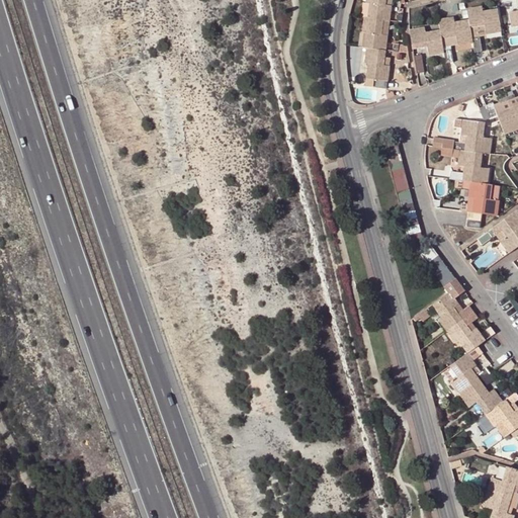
[(368,17),(390,20),(392,4),(385,4),(385,0),(366,0),(366,2),(370,2),(368,17)]
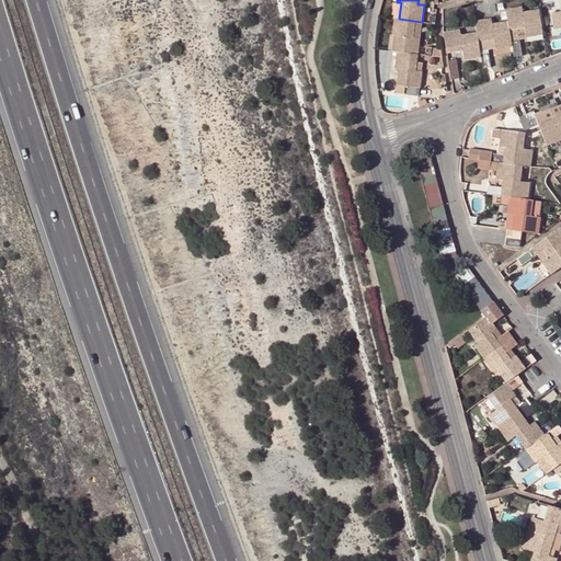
[(506,10),(508,21),(510,29),(526,26),(527,36),(544,34),(539,9),(524,11),(524,7),(506,10)]
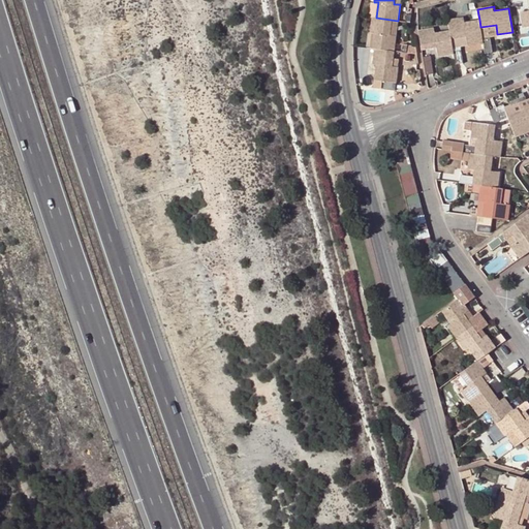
[(374,32),(373,49),(374,49),(394,51),(395,43),(398,21),(376,18),(373,18),(370,32),(374,32)]
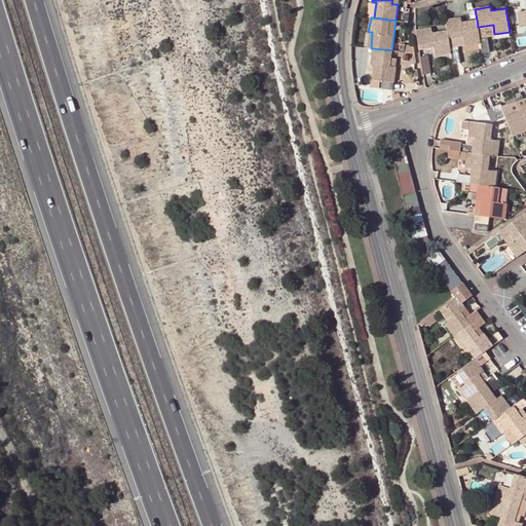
[(481,42),(480,35),(478,27),(477,20),(462,22),(461,17),(446,20),(448,31),(449,40),(463,37),(465,45),(481,42)]
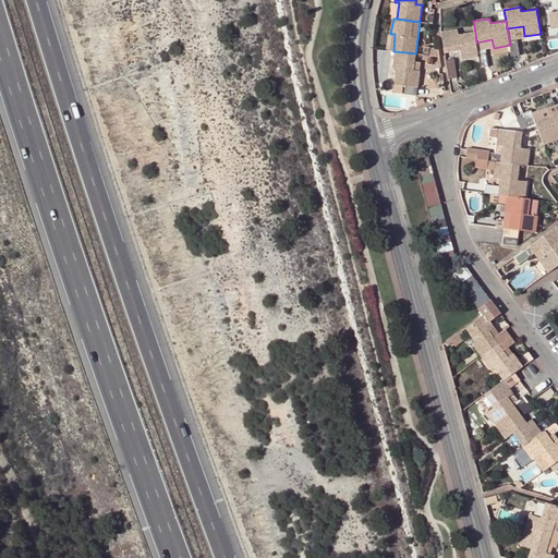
[(523,26),(507,28),(509,37),(517,36),(517,37),(524,36),(523,26)]
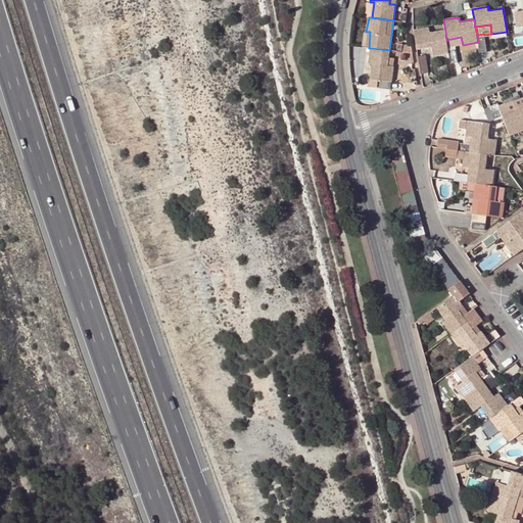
[(449,52),(448,46),(446,40),(445,31),(430,33),(429,28),(414,31),(417,49),(432,47),(433,55),(449,52)]
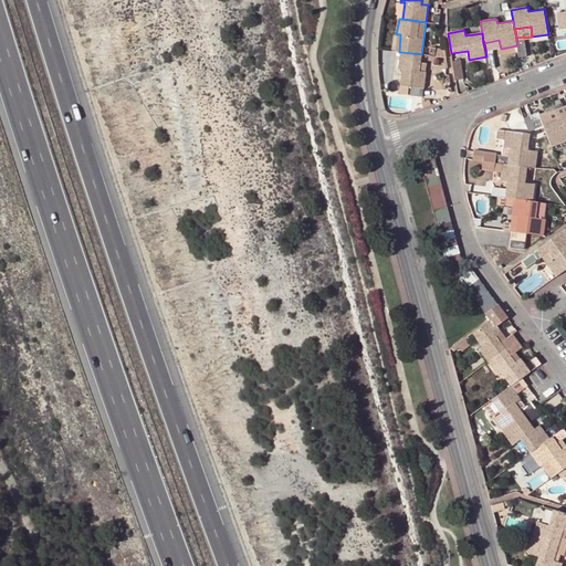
[(520,55),(527,54),(524,38),(524,37),(516,38),(517,45),(520,55)]
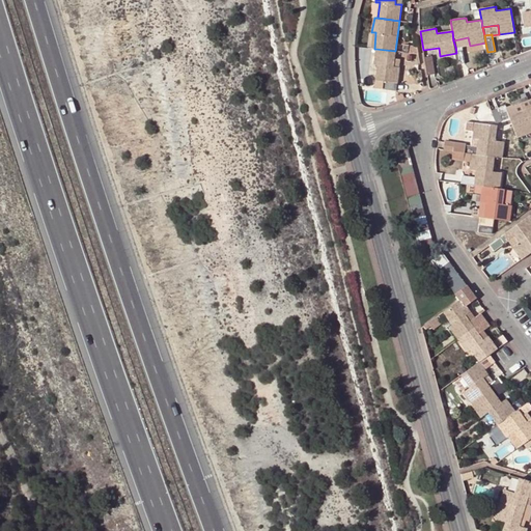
[(468,37),(453,40),(455,47),(462,47),(470,46),(468,37)]
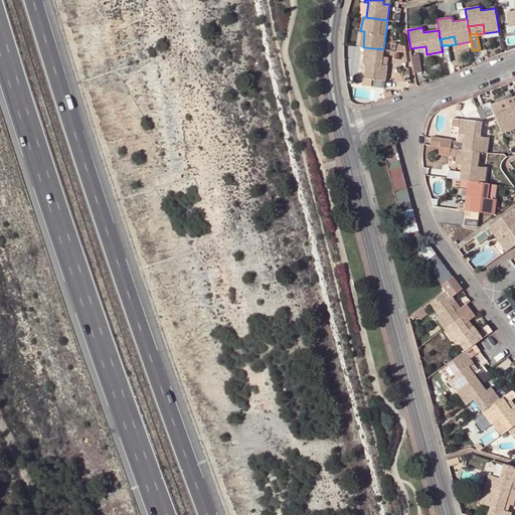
[(384,42),(383,49),(391,50),(392,42),(384,42)]
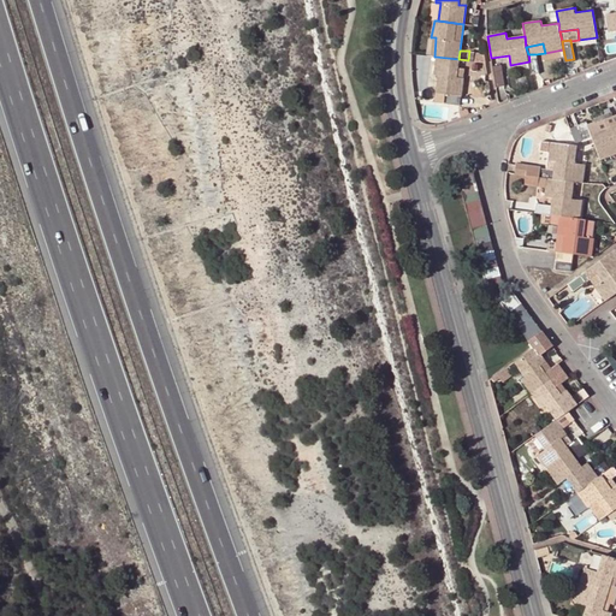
[(468,60),(485,63),(484,52),(469,51),(468,60)]
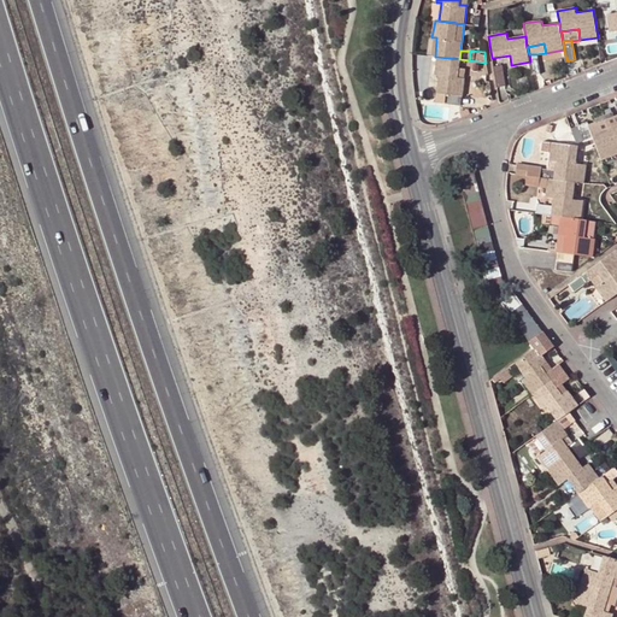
[(532,76),(540,75),(536,54),(529,54),(530,62),(532,76)]
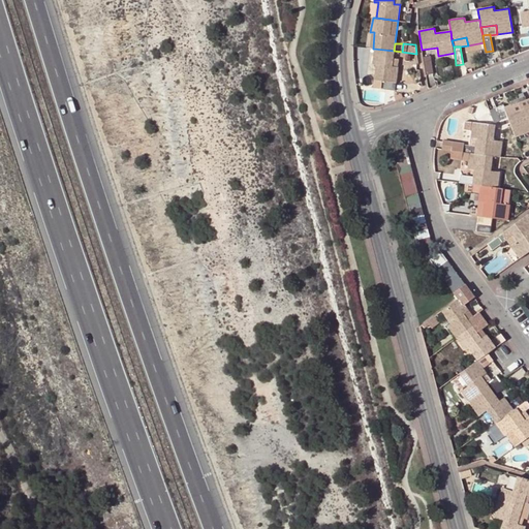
[(393,66),(393,59),(394,51),(374,49),(373,64),(376,64),(373,88),(395,90),(398,66),(393,66)]
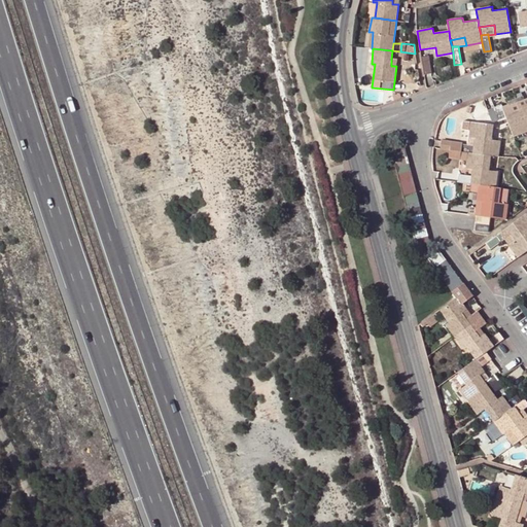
[(428,57),(421,58),(424,75),(431,73),(428,57)]
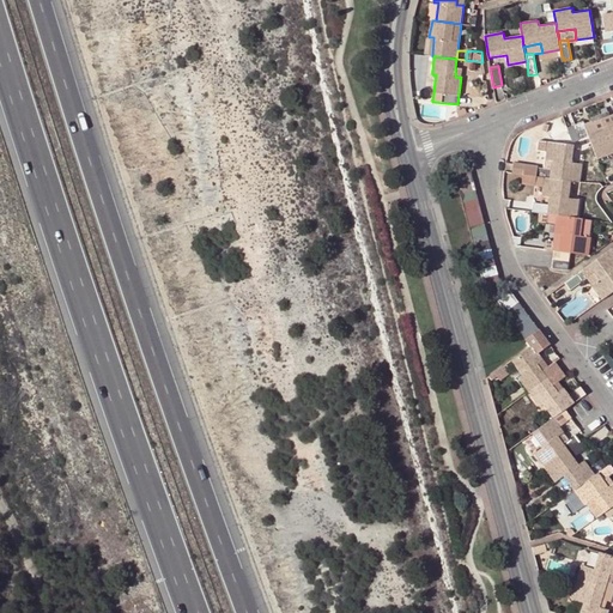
[(612,119),(612,115),(610,116),(601,119),(605,127),(612,123),(612,119)]
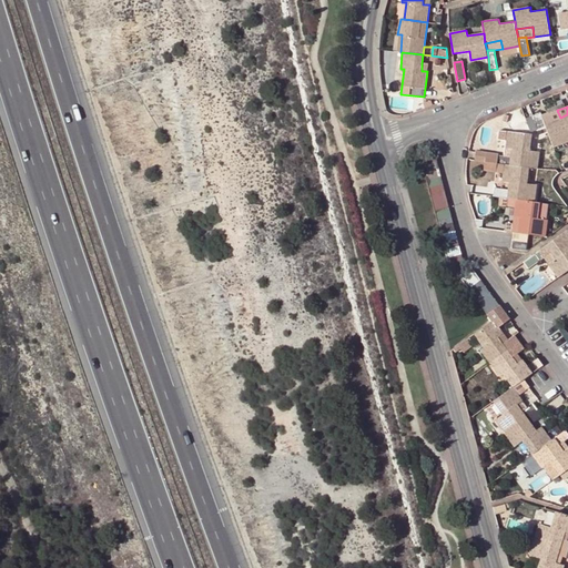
[(549,113),(541,115),(545,123),(560,118),(557,110),(549,113)]
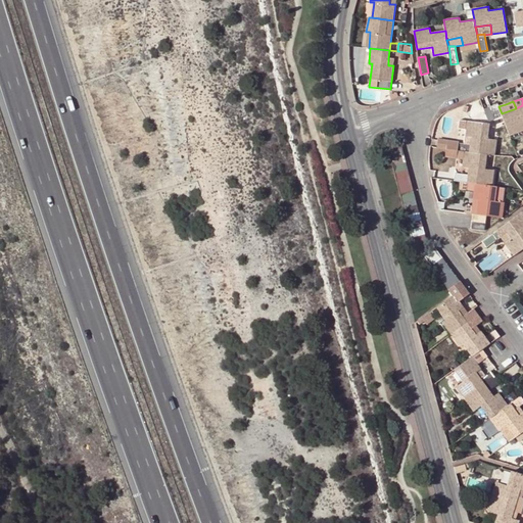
[(502,113),(498,106),(497,103),(490,106),(494,120),(503,116),(502,113)]
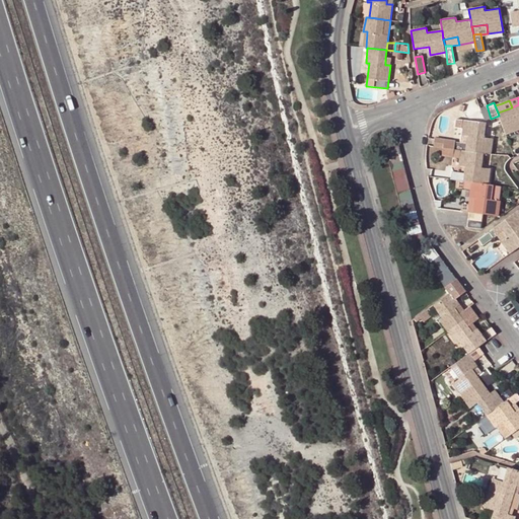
[(475,114),(478,110),(464,105),(462,112),(466,118),(472,117),(475,114)]
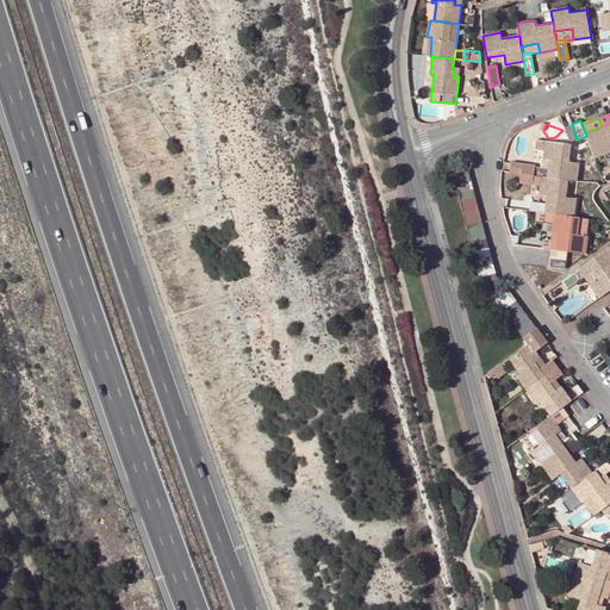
[(570,139),(570,142),(577,139),(572,124),(565,126),(566,129),(570,139)]
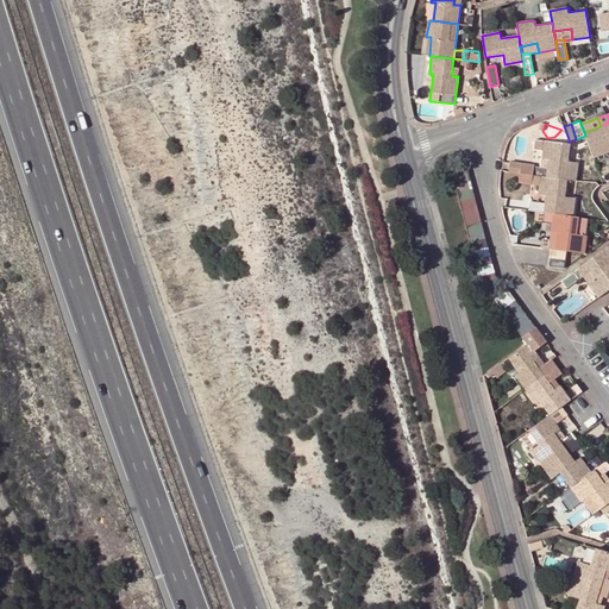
[(585,136),(594,157),(608,151),(608,149),(601,126),(584,132),(585,136)]
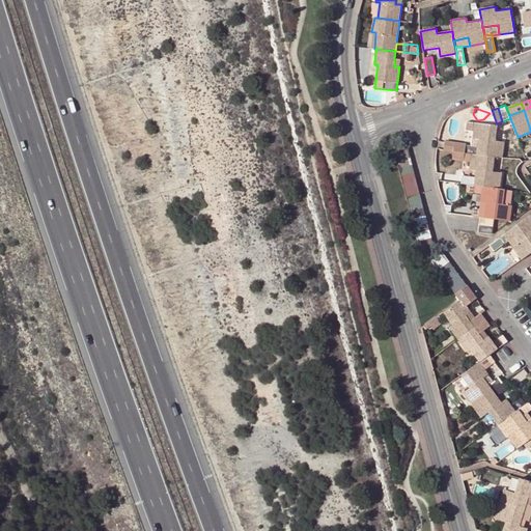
[(486,116),(490,123),(496,121),(493,112),(490,113),(486,116)]
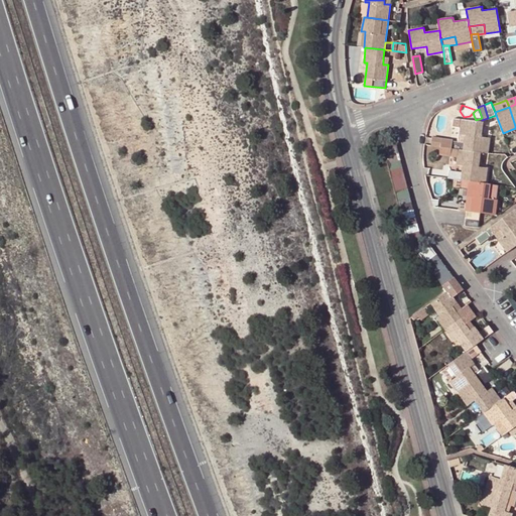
[(481,136),(483,122),(454,119),(453,127),(461,128),(460,134),(466,135),(465,143),(453,141),(453,139),(432,137),(431,145),(440,146),(452,148),(460,149),(481,151),(488,152),(490,137),(481,136)]
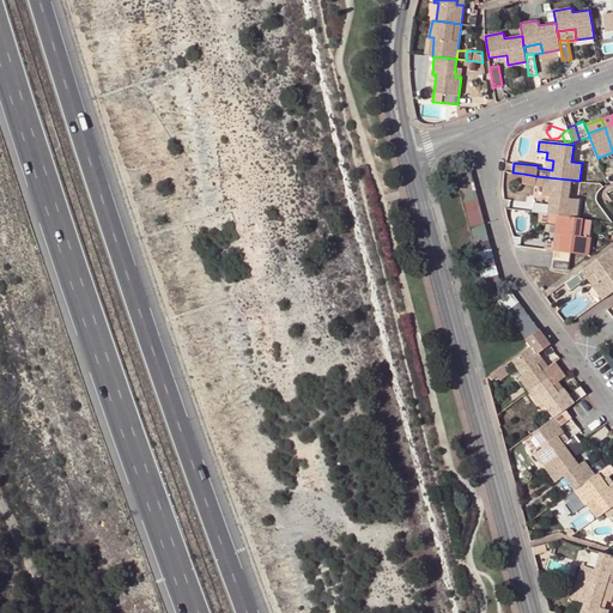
[(468,165),(454,169),(485,285),(499,280),(468,165)]
